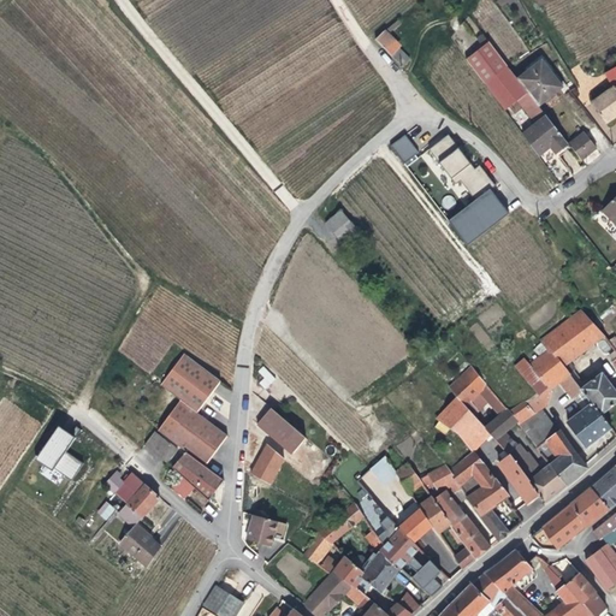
[(375,39),(385,66),(394,63),(395,58),(385,31),(375,39)]
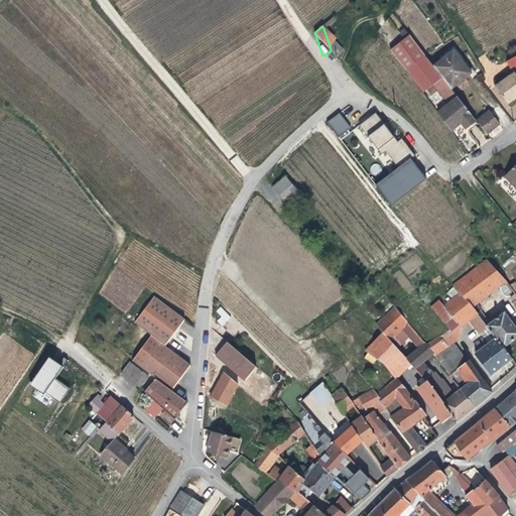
[(433,67),(409,34),(390,49),(422,93),(433,85),(449,105),(438,112),(452,130),(462,123),(466,129),(477,121),(453,90),(433,67)]
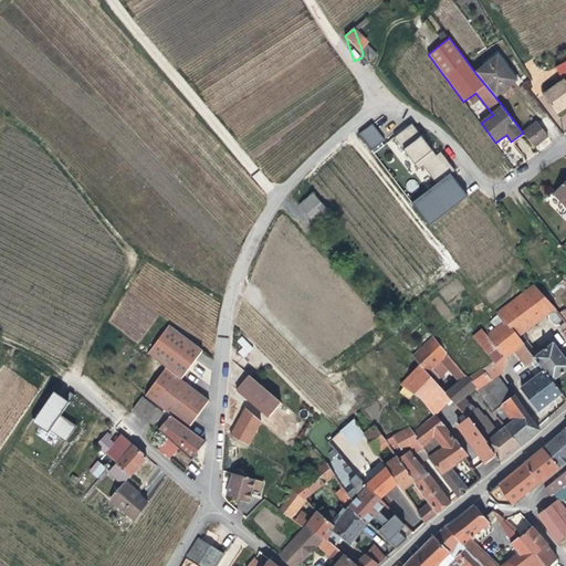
[(499,55),(475,73),(496,98),(519,81),(499,55)]
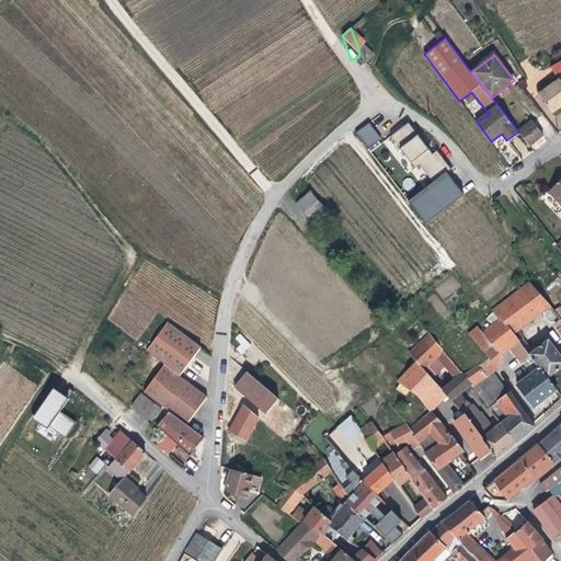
[(560,56),(550,64),(552,69),(560,80),(540,93),(552,112),(560,105),(560,56)]
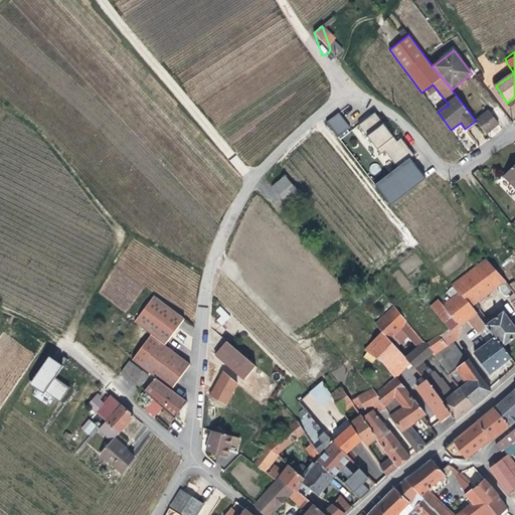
[(338,112),(326,122),(338,136),(350,127),(338,112)]
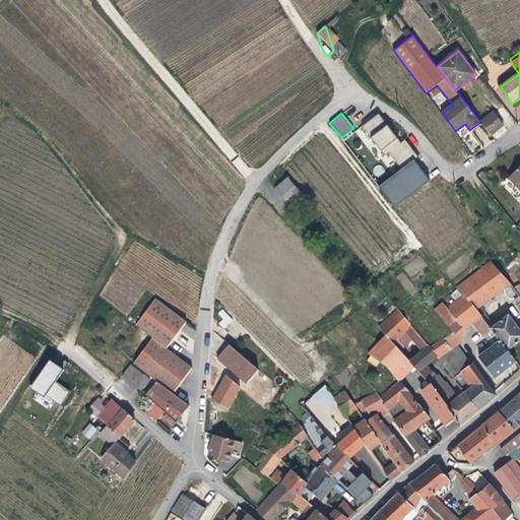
[(482,125),(491,136),(504,125),(494,113),(480,122),(482,125)]
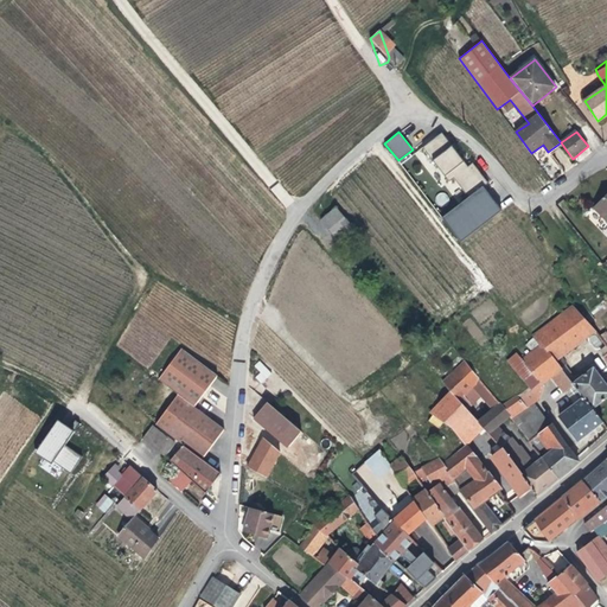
[(473,163),(467,166),(442,133),(420,149),(453,193),(460,187),(465,193),(485,179),(473,163)]
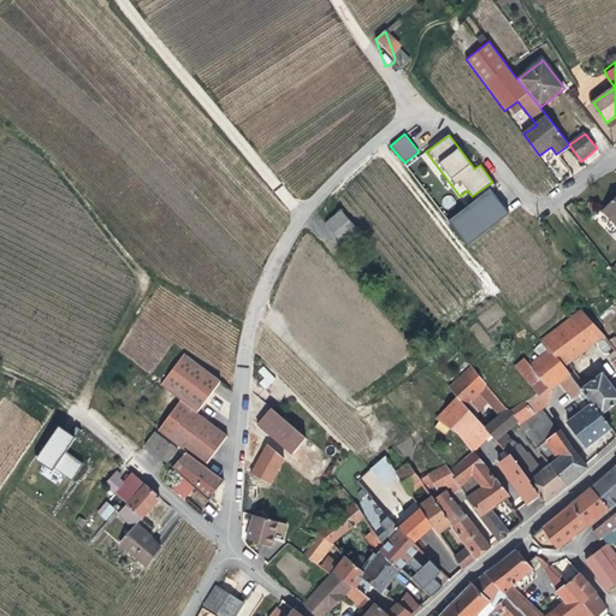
[(569,144),(556,154),(560,158),(572,148),(569,144)]
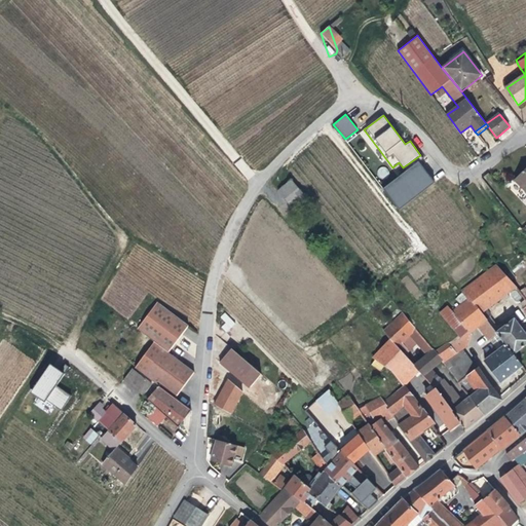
[(462,134),(466,139),(474,132),(470,126),(462,134)]
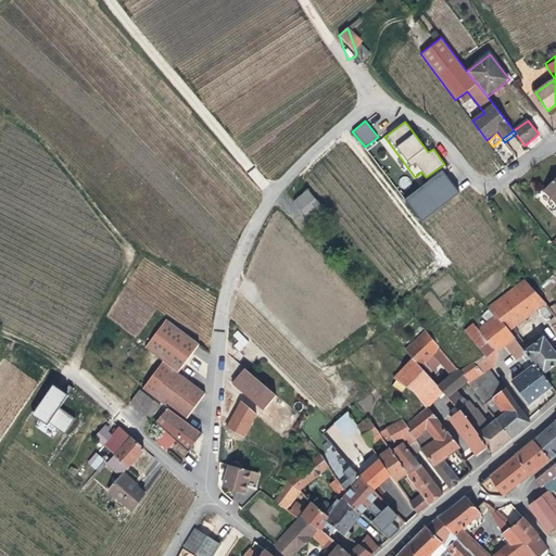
[(420,220),(459,192),(443,171),(404,198),(420,220)]
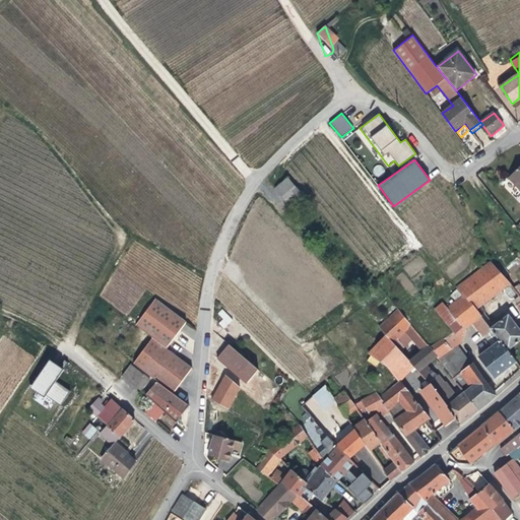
[(519,166),(509,178),(519,188),(519,166)]
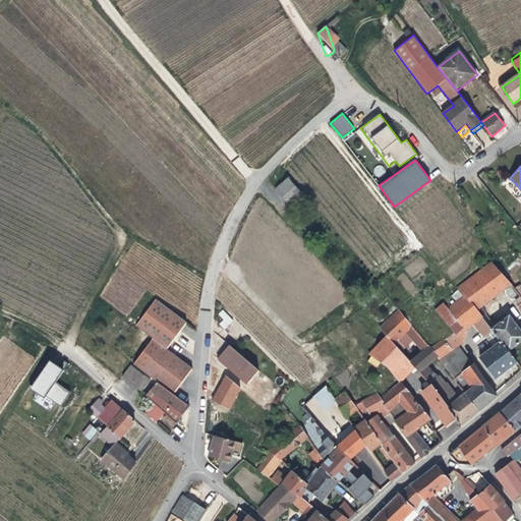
[(288,207),(303,195),(289,176),(274,188),(288,207)]
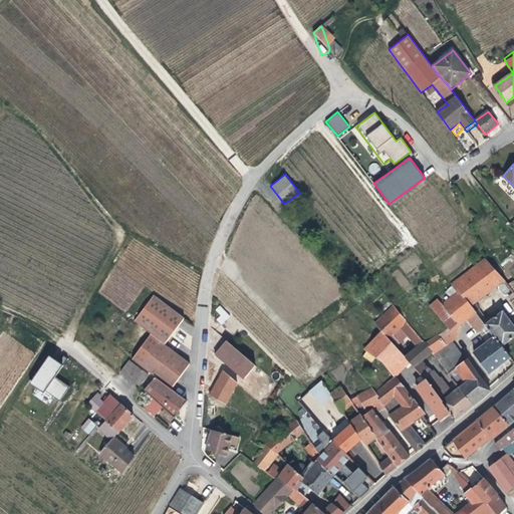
[(485,257),(453,284),(459,292),(460,294),(461,293),(471,305),(496,285),(497,288),(499,286),(502,290),(507,286),(485,257)]
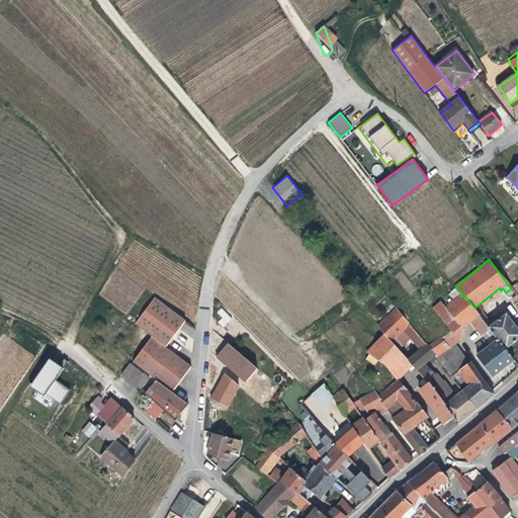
[(463,296),(462,294),(447,307),(462,326),(471,320),(483,335),(487,332),(491,328),(489,326),(475,308),(464,295),(463,296)]
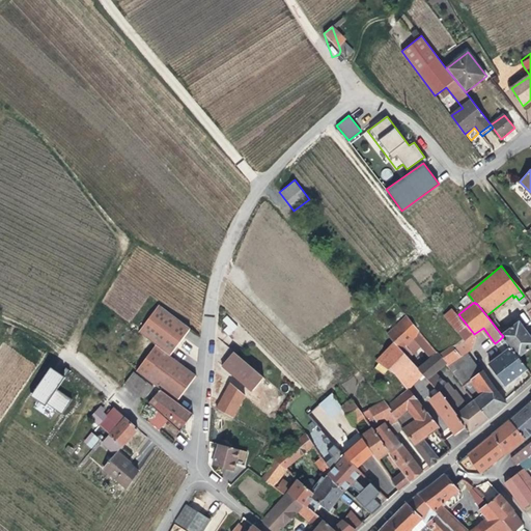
[(138,333),(156,346),(169,357),(191,329),(160,306),(138,333)]
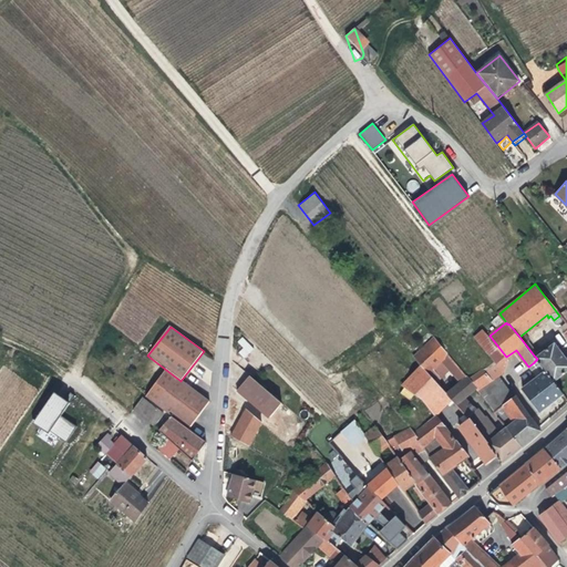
[(506,357),(490,336),(488,336),(484,330),(477,336),(497,361),(498,363),(506,357)]
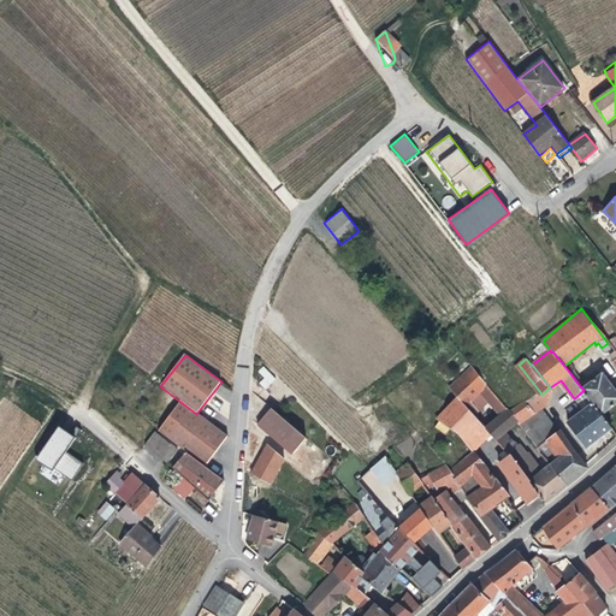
[(477,368),(452,388),(461,398),(467,406),(473,402),(485,392),(491,388),(477,368)]
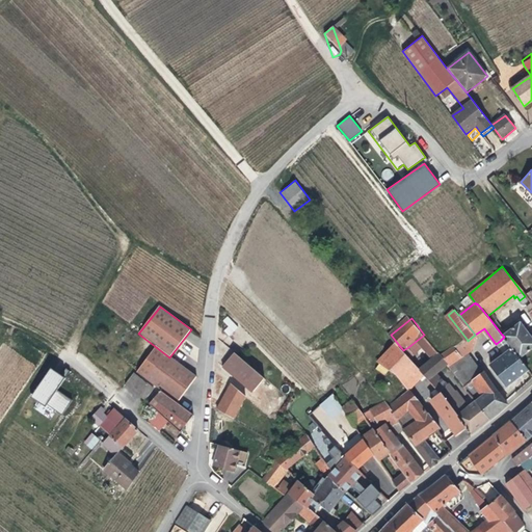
[(531,337),(520,321),(502,335),(504,337),(508,343),(520,357),(531,348),(531,337)]
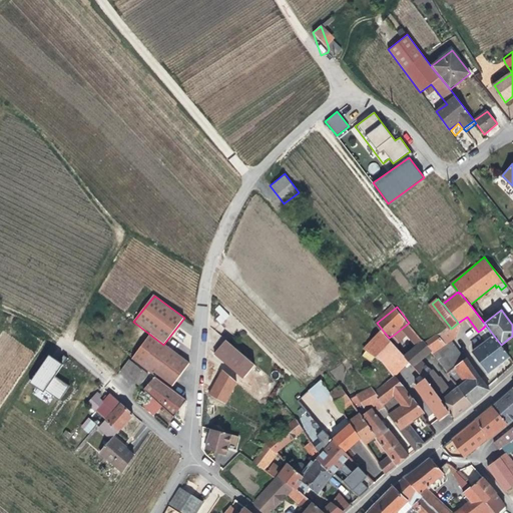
[(425,343),(409,323),(404,327),(420,347),(425,343)]
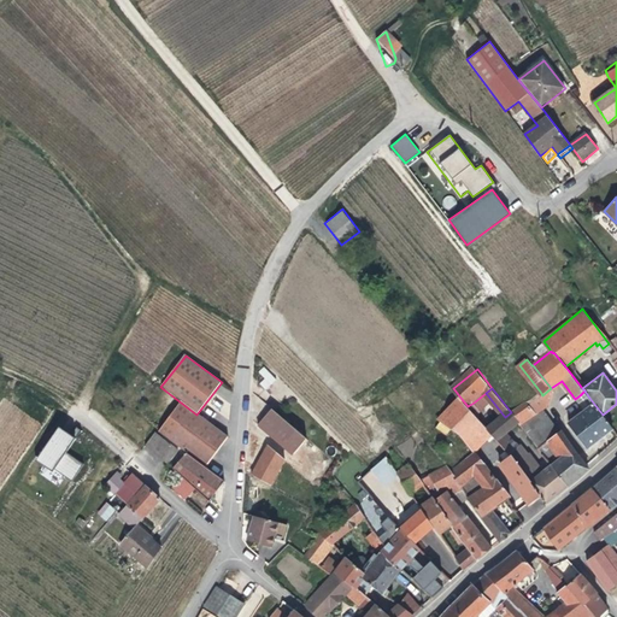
[(541,393),(513,415),(521,425),(538,447),(560,429),(554,421),(552,423),(544,411),(550,405),(553,392),(551,388),(542,395),(541,393)]
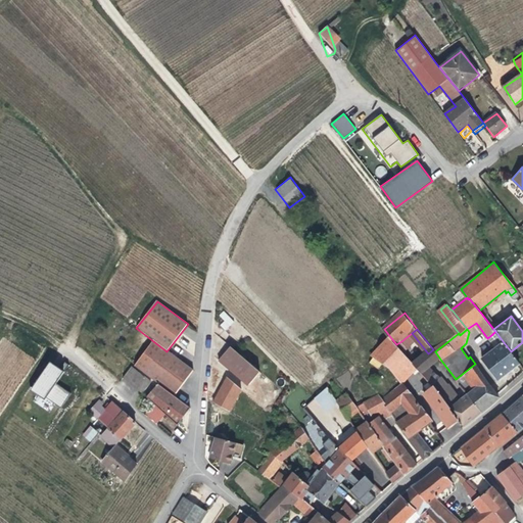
[(495,331),(491,335),(495,340),(500,337),(495,331)]
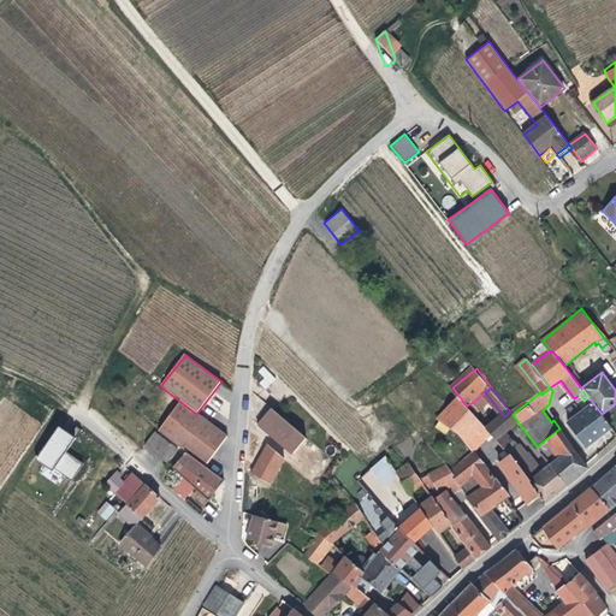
[(612,427),(602,414),(588,397),(584,401),(588,407),(568,422),(587,448),(612,427)]
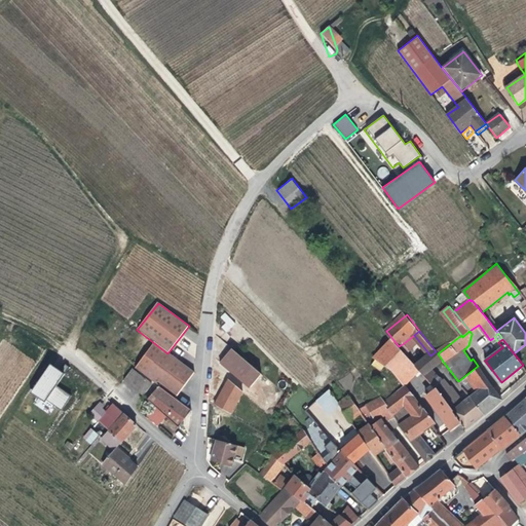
[(393,340),(375,358),(391,370),(405,386),(421,374),(415,367),(399,346),(393,340)]
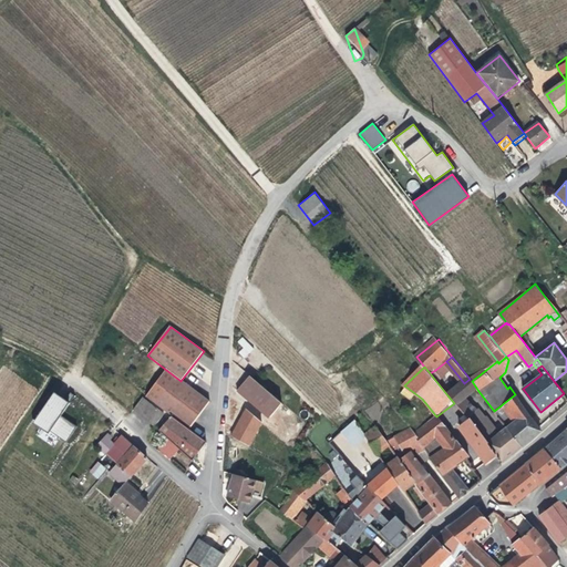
[(144,398),(167,415),(188,431),(208,402),(181,381),(166,370),(144,398)]
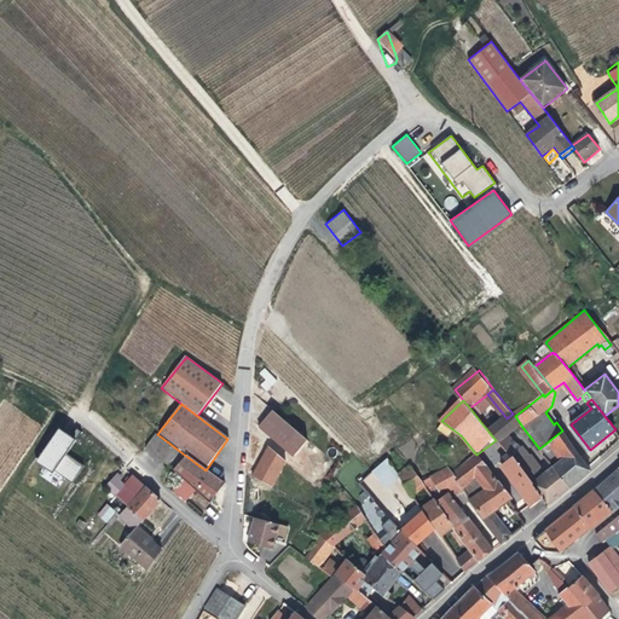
[(475,404),(469,408),(489,432),(496,427),(475,404)]
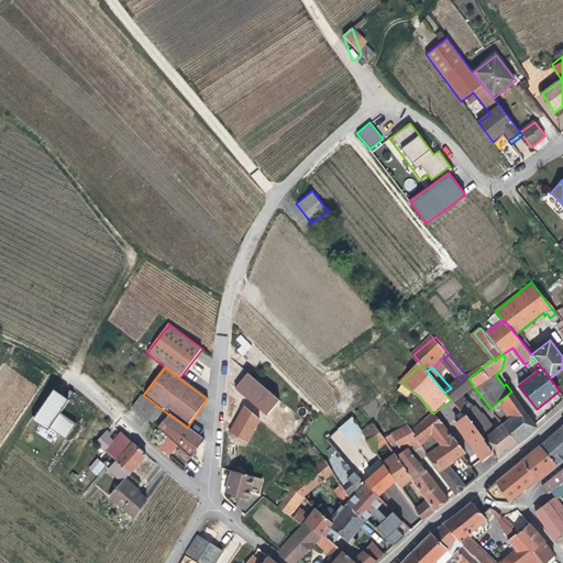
[(282,403),(249,375),(235,390),(269,418),(282,403)]
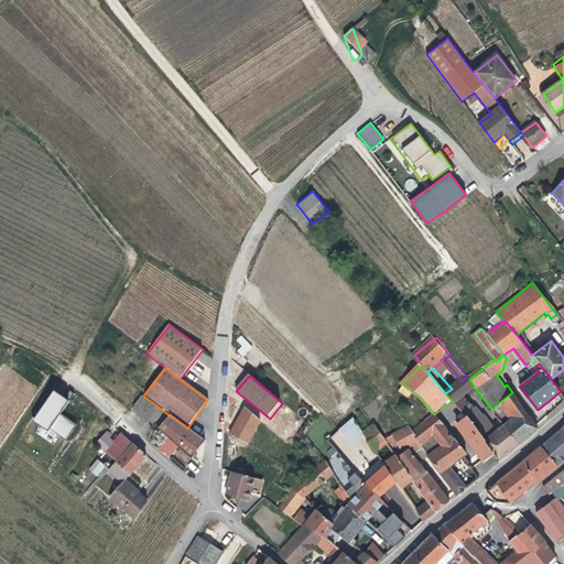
[(452,401),(466,416),(468,420),(477,412),(475,410),(465,398),(476,389),(469,379),(467,377),(462,381),(452,389),(445,393),(452,401)]
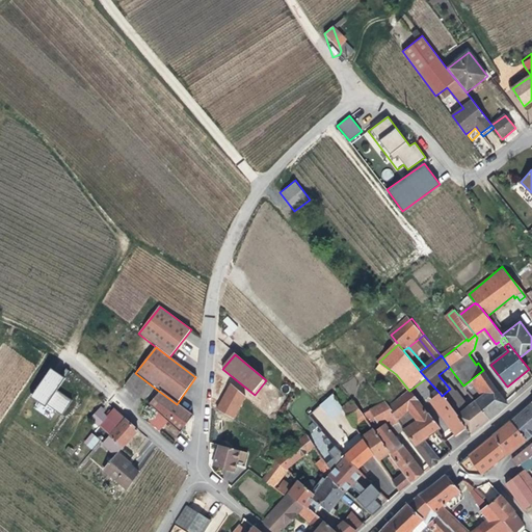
[(63,380),(67,382),(73,374),(65,370),(62,375),(50,367),(31,395),(61,415),(72,399),(57,390),(63,380)]
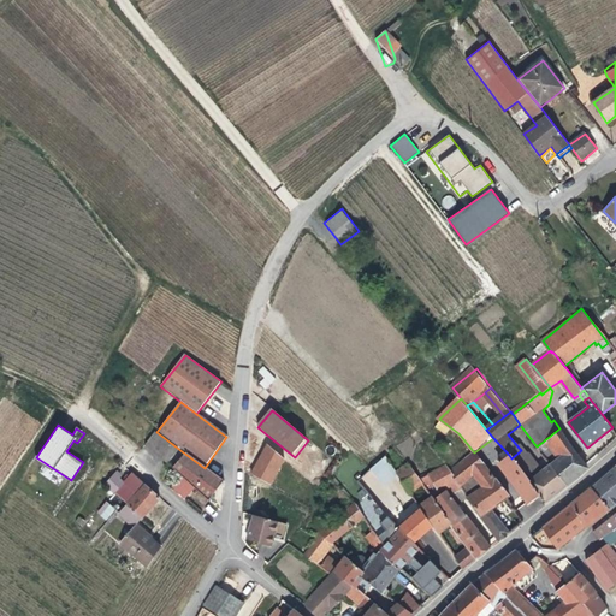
[(587,467),(560,428),(537,446),(542,455),(546,451),(544,449),(549,445),(557,457),(549,463),(567,486),(587,467)]
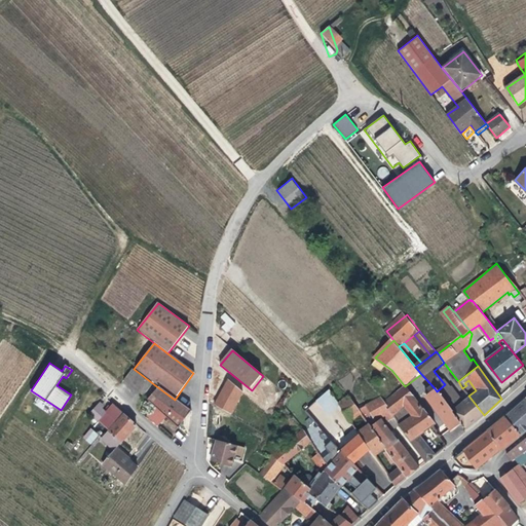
[(124,381),(132,386),(143,396),(151,384),(140,375),(134,370),(124,381)]
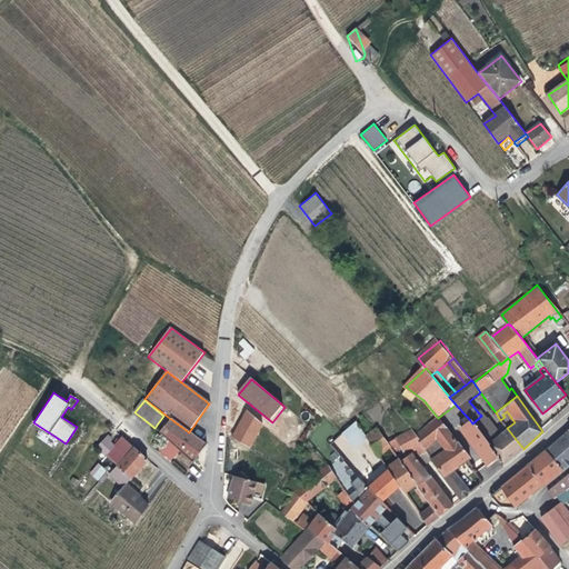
[(230,437),(250,448),(265,422),(245,411),(230,437)]
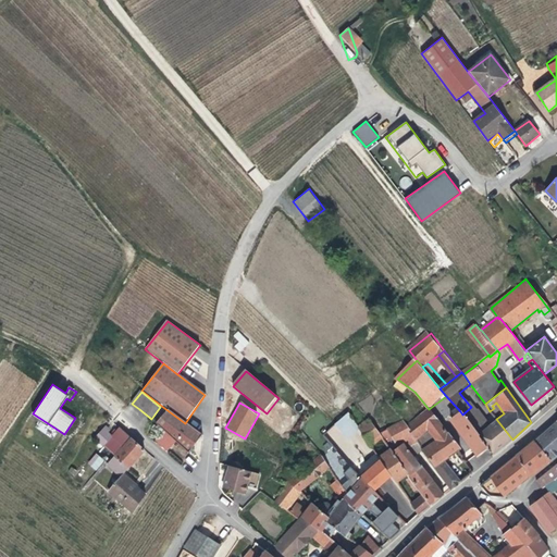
[(175,440),(189,452),(201,436),(185,423),(164,408),(155,422),(164,430),(175,440)]
